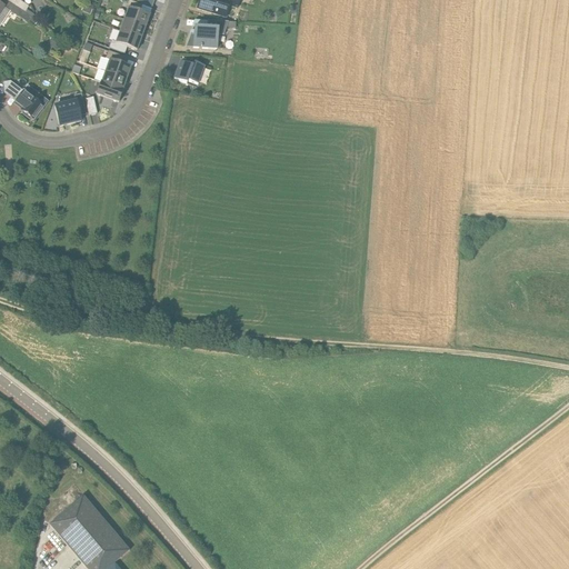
[(28,25),(32,17),(5,0),(0,0),(0,13),(3,8),(28,25)]
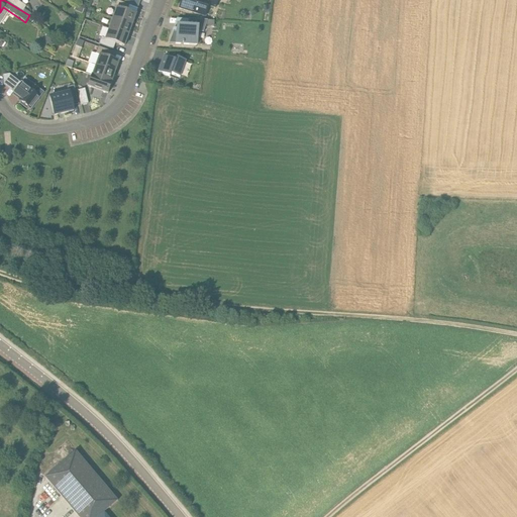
[(4,0),(29,15),(30,14),(24,9),(26,6),(16,0),(4,0)]
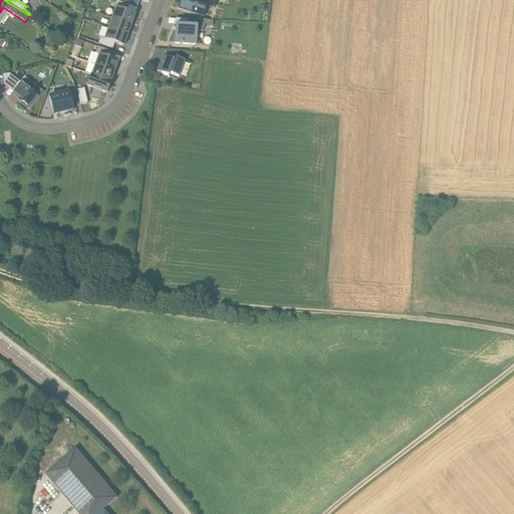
[(180,0),(178,8),(204,16),(207,6),(214,8),(216,0),(180,0)]
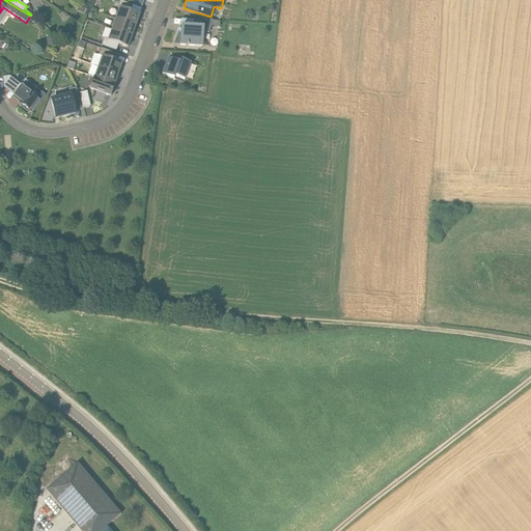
[(116,19),(135,26),(139,15),(131,11),(133,5),(120,1),(118,7),(119,8),(116,19)]
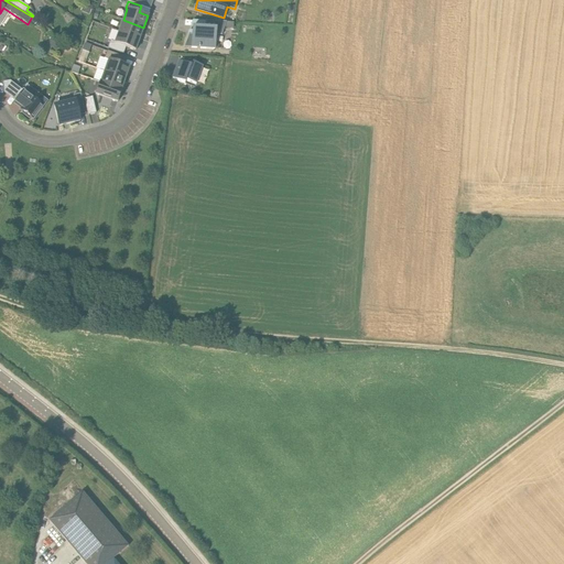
[(82,11),(89,14),(93,7),(85,3),(82,11)]
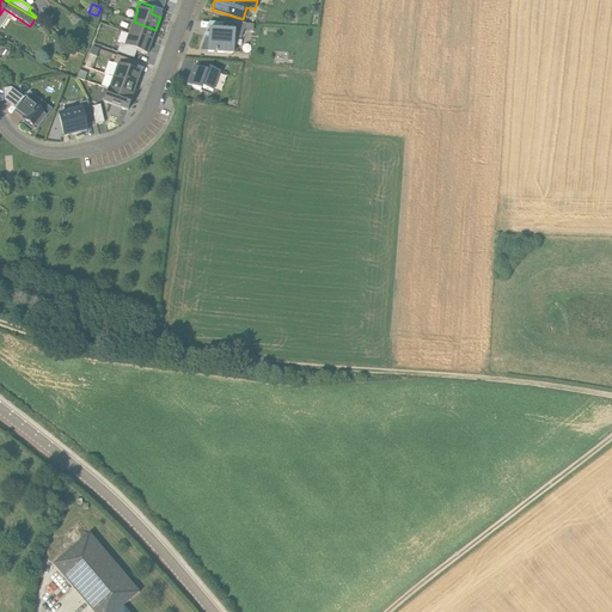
[(129,34),(152,42),(155,30),(134,22),(129,34)]
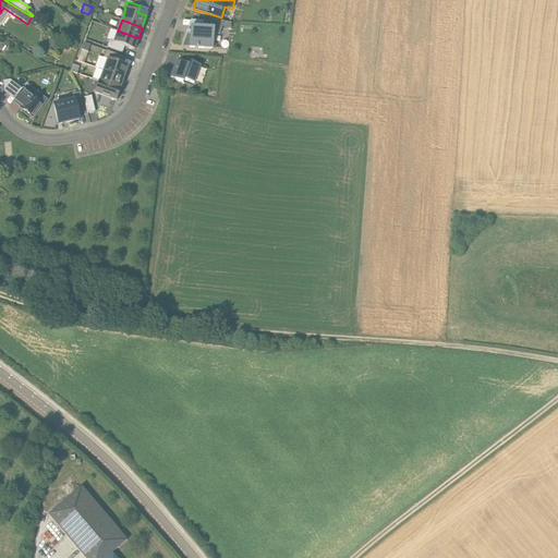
[(203,21),(203,28),(191,27),(191,35),(186,35),(181,47),(216,49),(216,36),(222,36),(226,22),(203,21)]
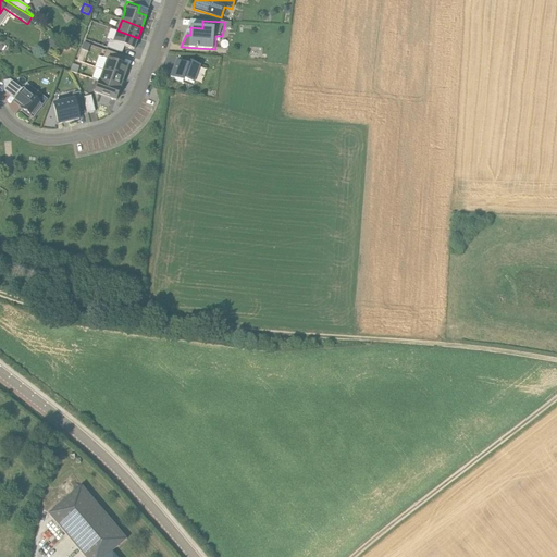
[(138,38),(118,31),(113,42),(109,40),(107,48),(122,53),(124,47),(134,50),(138,38)]
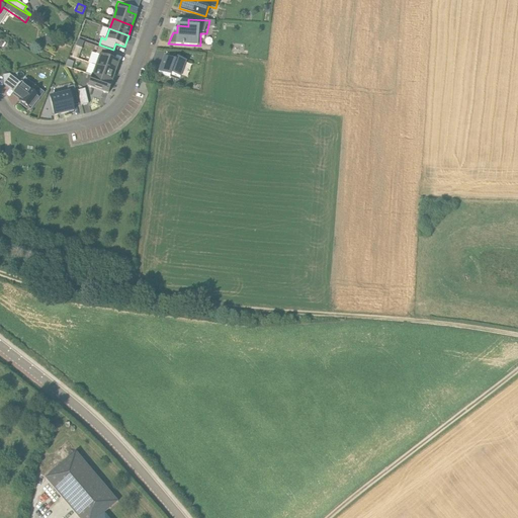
[(44,40),(50,44),(54,37),(47,33),(44,40)]
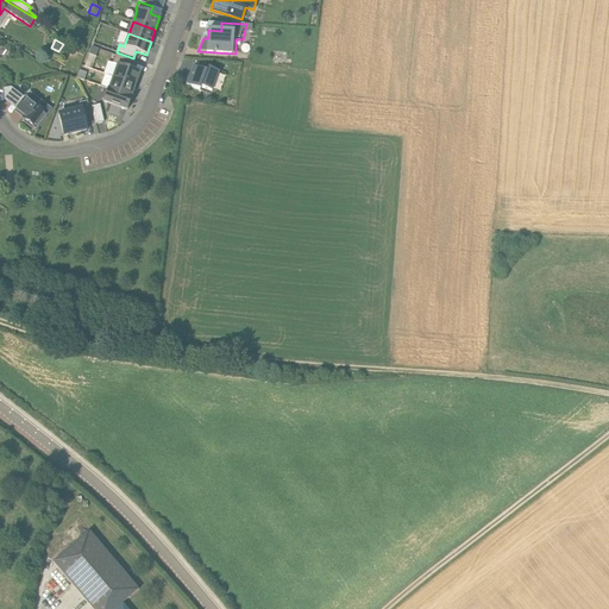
[(89,54),(95,57),(99,49),(92,46),(89,54)]
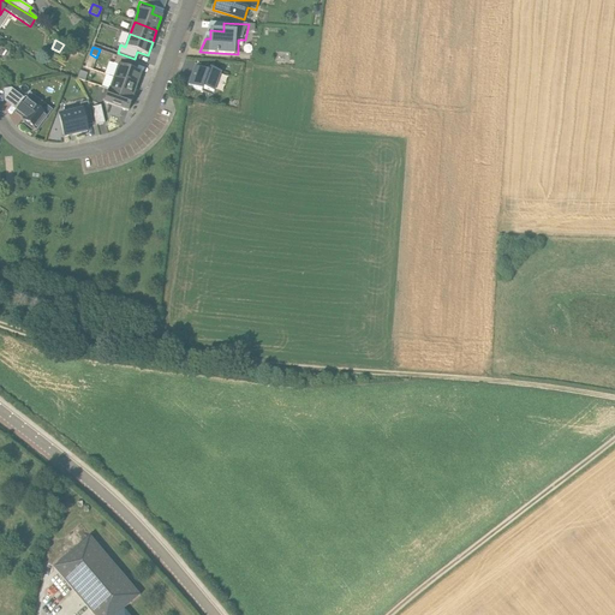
[(114,77),(137,85),(141,73),(131,70),(133,61),(117,55),(113,64),(118,66),(114,77)]
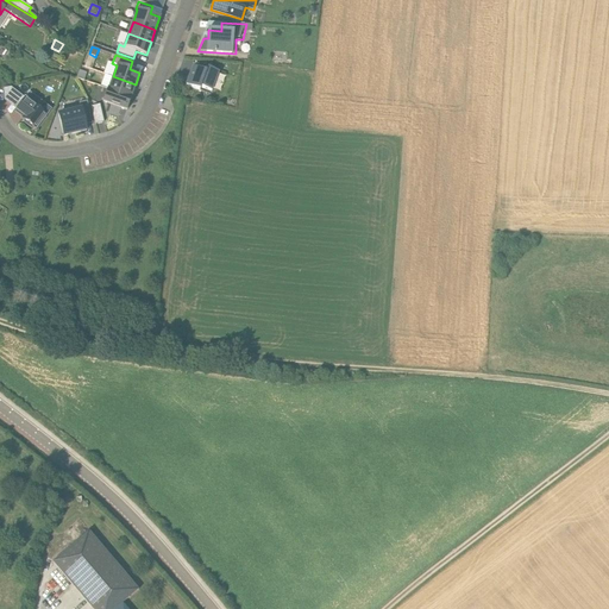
[(208,68),(206,71),(193,67),(186,85),(200,90),(201,87),(212,90),(219,71),(208,68)]
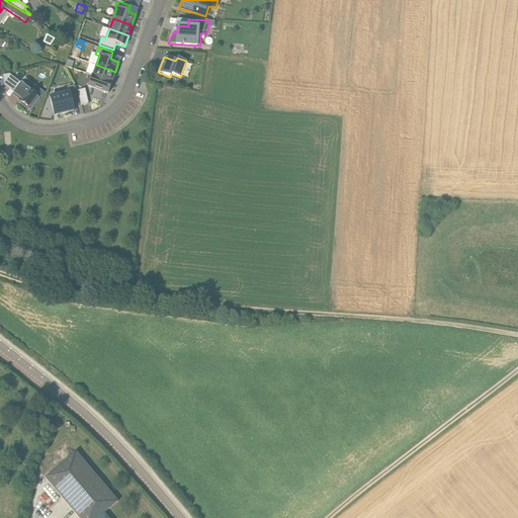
[(65,67),(72,69),(74,62),(68,60),(65,67)]
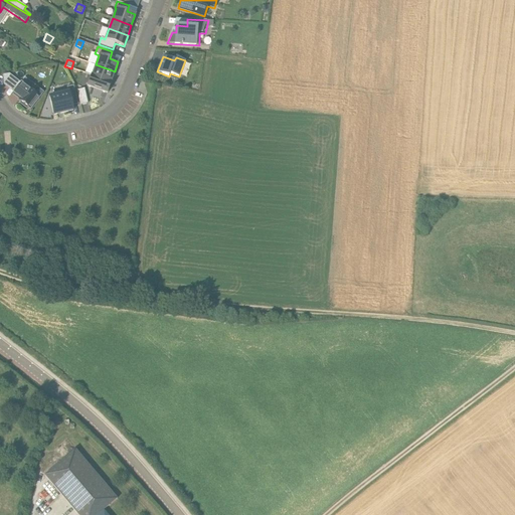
[(96,64),(92,75),(111,81),(115,71),(96,64)]
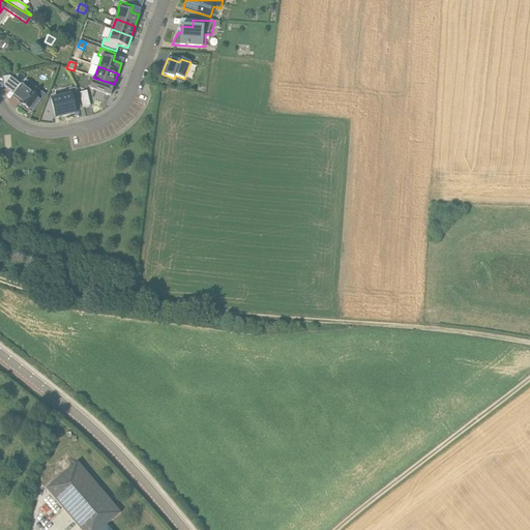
[(114,84),(94,78),(93,77),(89,88),(111,96),(115,85),(114,84)]
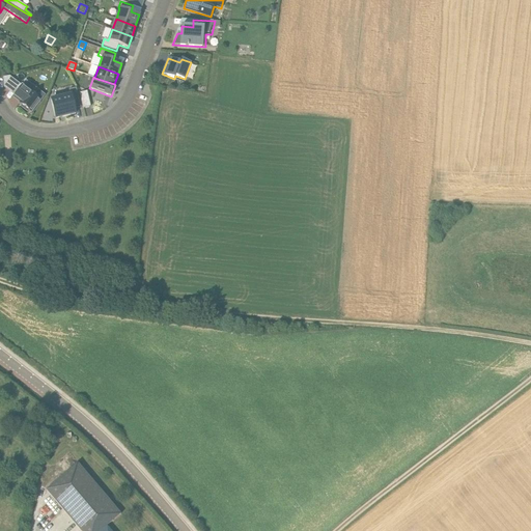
[(30,112),(40,100),(22,85),(14,95),(21,101),(19,103),(22,105),(21,107),(27,111),(28,110),(30,112)]
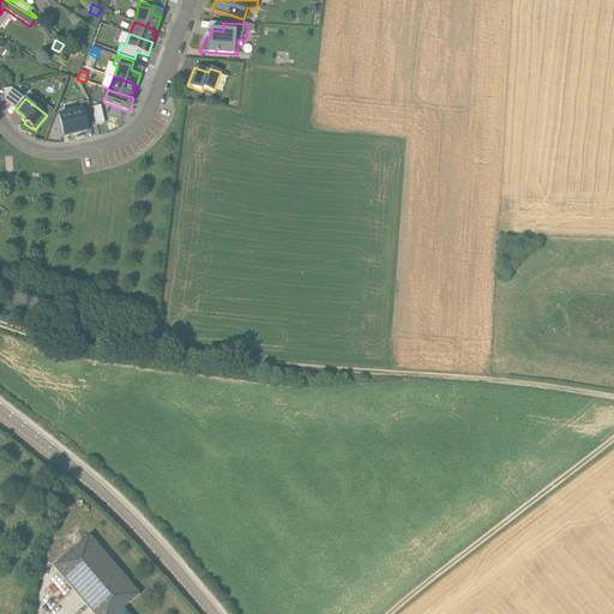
[(86,132),(84,126),(92,124),(86,102),(79,104),(80,110),(58,116),(64,138),(67,137),(67,134),(71,133),(72,136),(80,133),(86,132)]
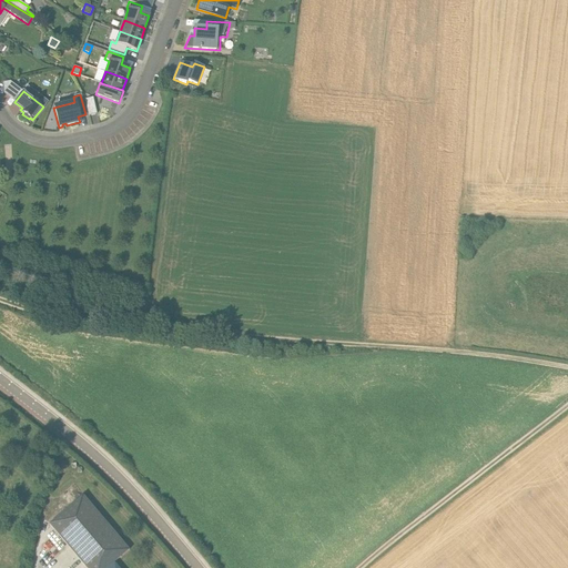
[(89,117),(97,114),(92,98),(84,100),(89,117)]
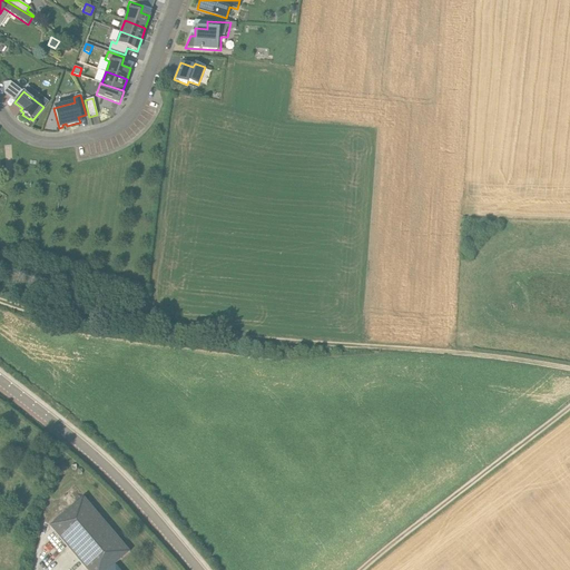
[(119,569),(115,564),(130,551),(84,497),(49,526),(86,569),(119,569)]
